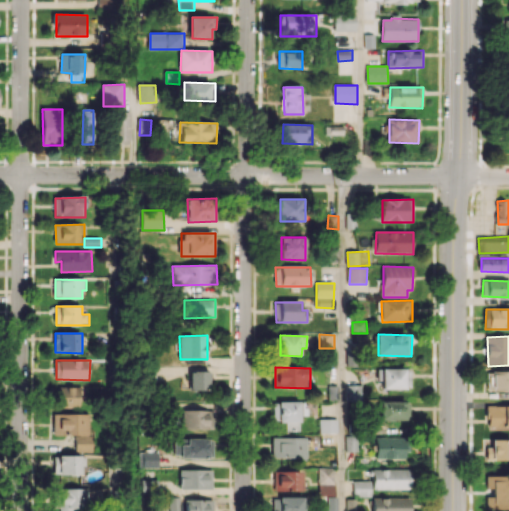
[(383,389),(412,389),(412,369),(379,370),(380,381),(383,381),(383,389)]
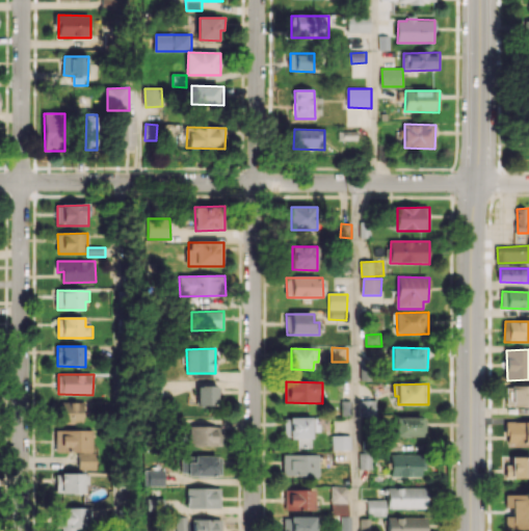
[(528,386),(508,387),(508,406),(528,406),(528,386)]
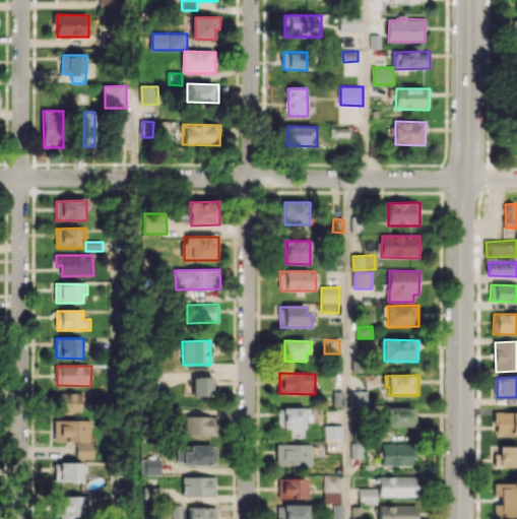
[(194,397),(213,397),(213,378),(193,378),(194,397)]
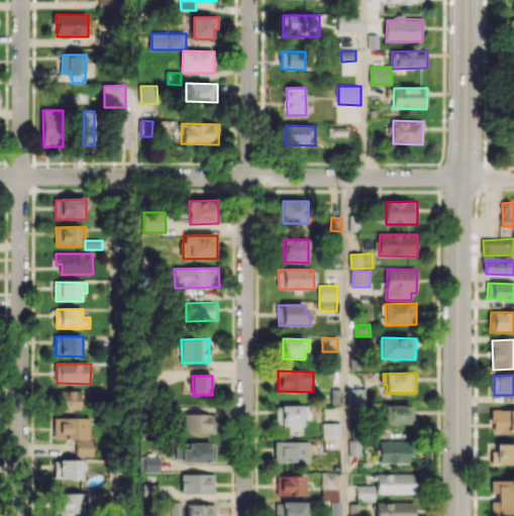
[(90,405),(90,392),(60,391),(59,412),(83,413),(83,405),(90,405)]
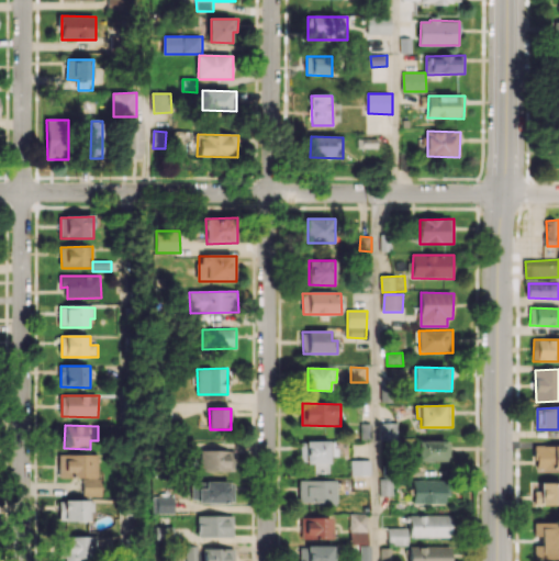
[(420,461),(449,462),(449,441),(420,440),(420,461)]
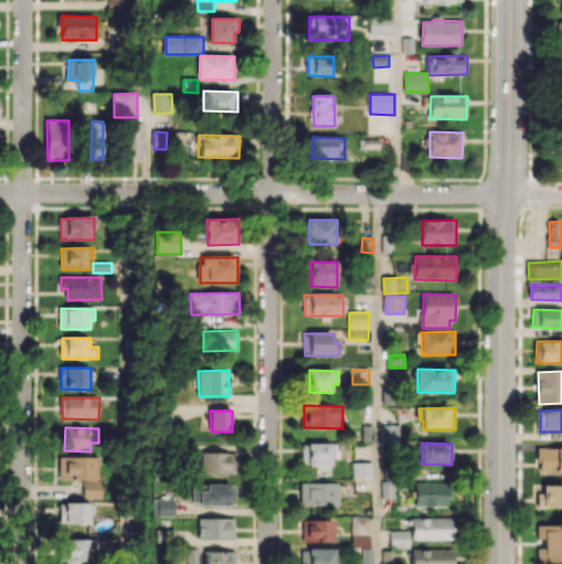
[(303,445),(304,467),(316,466),(317,477),(331,476),(331,459),(340,459),(340,444),(303,445)]
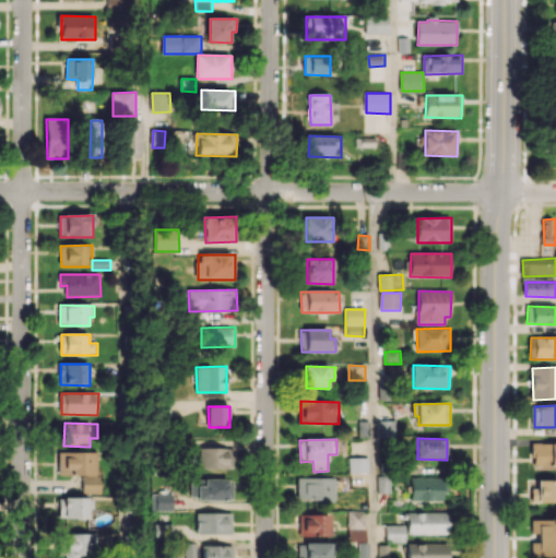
[(555,441),(534,441),(534,467),(555,466),(555,441)]
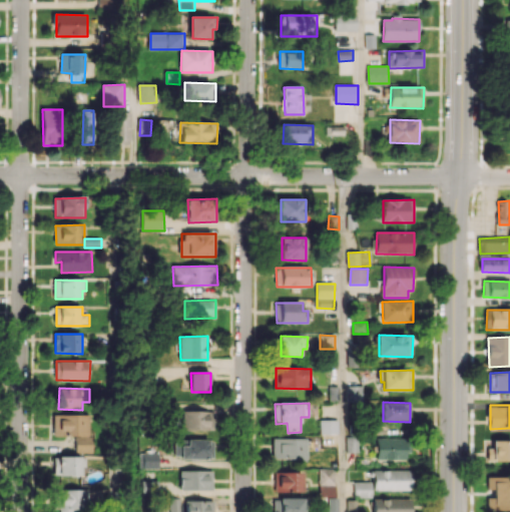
[(215,431),(214,411),(183,412),(184,431),(215,431)]
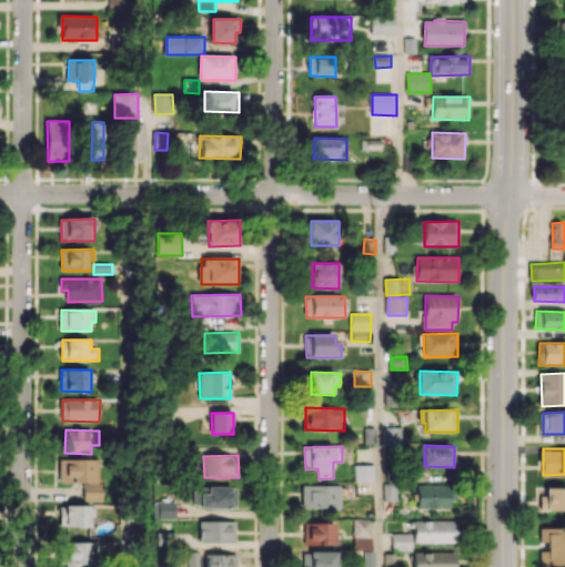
[(102,461),(62,459),(61,483),(101,484),(102,461)]
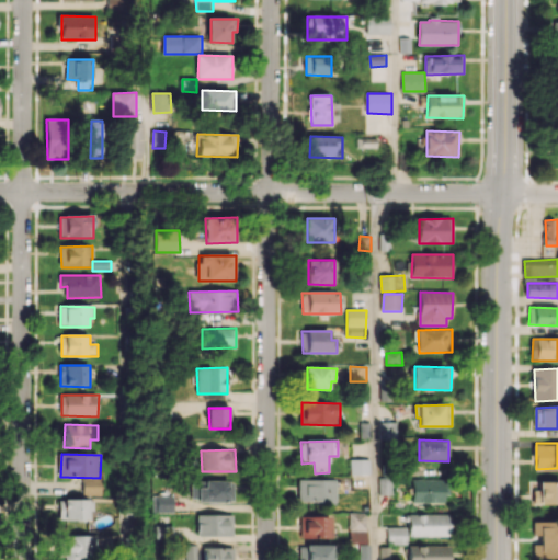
[(352,475),(372,475),(372,459),(352,459),(352,475)]
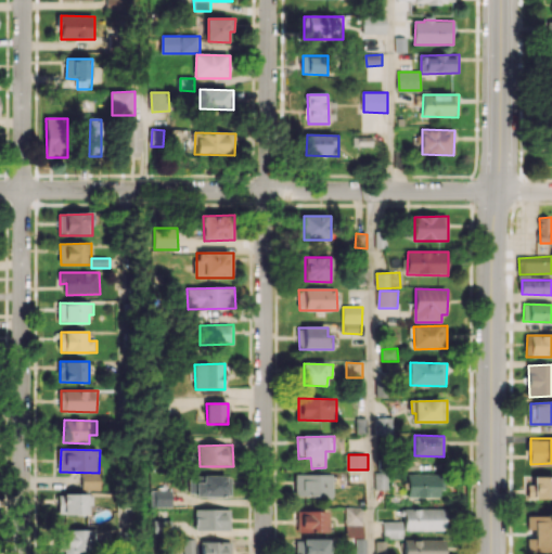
[(103,490),(103,474),(84,474),(85,490),(103,490)]
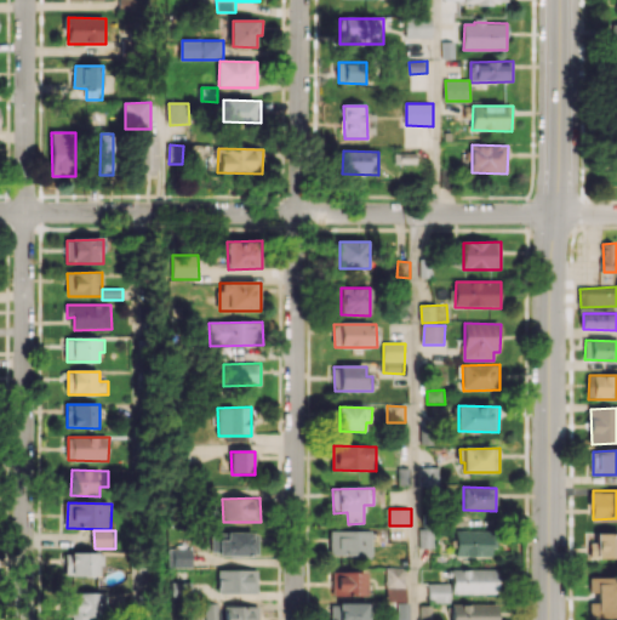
[(422,549),(436,549),(436,530),(422,530),(422,549)]
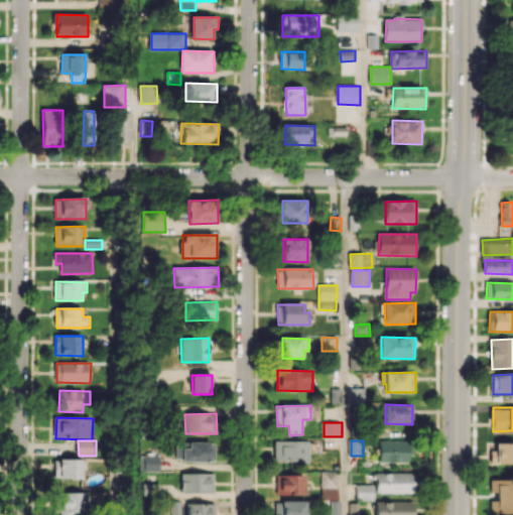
[(310,441),(276,441),(275,463),(310,463),(310,441)]
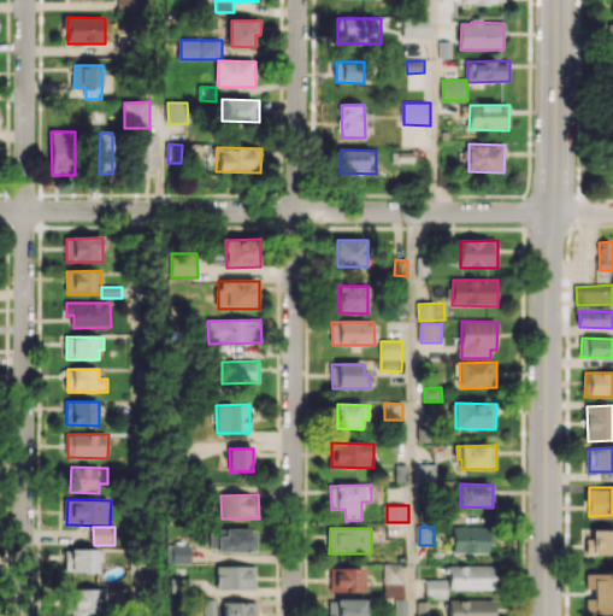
[(454,553),(493,555),(493,528),(454,528),(454,553)]
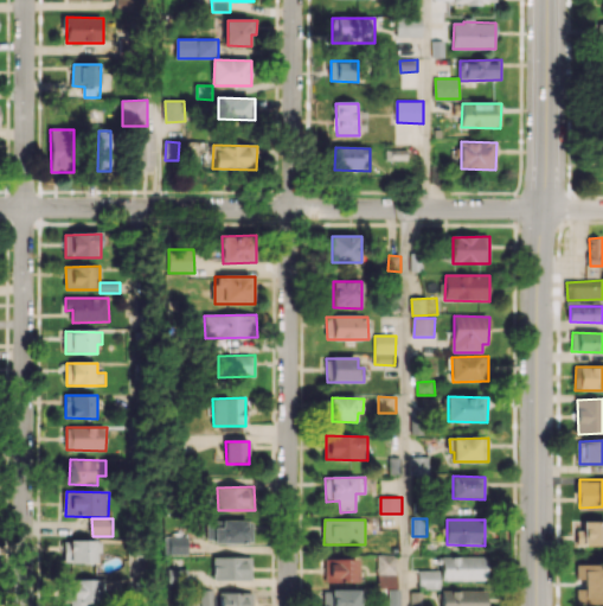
[(209,544),(255,543),(254,521),(222,521),(222,524),(207,524),(209,544)]
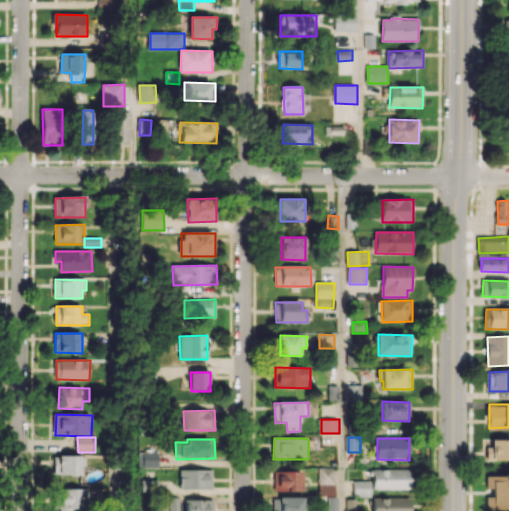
[(508,440),(493,440),(493,447),(488,447),(488,461),(508,461),(508,440)]
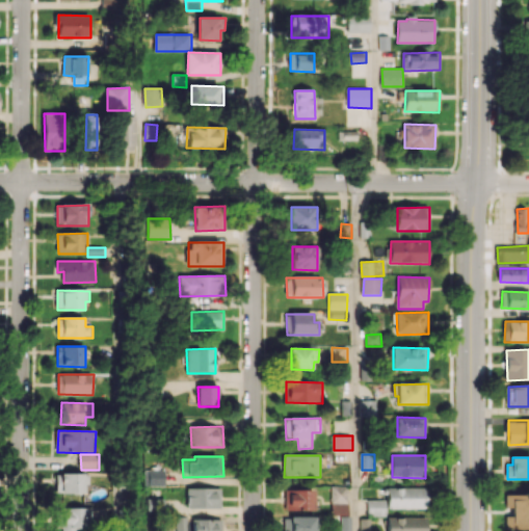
[(166,486),(165,471),(146,471),(146,486),(166,486)]
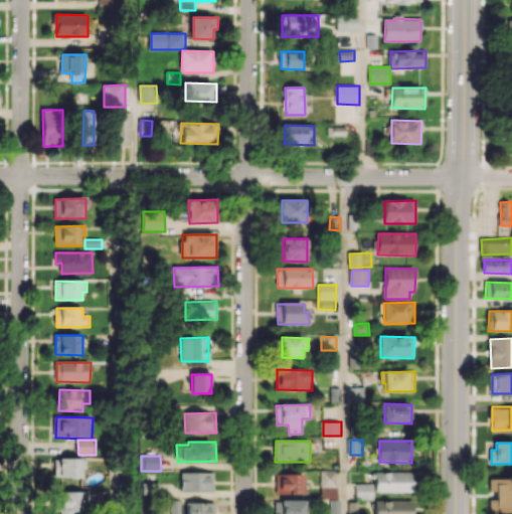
[(55,478),(83,478),(83,469),(89,469),(89,460),(56,459),(55,478)]
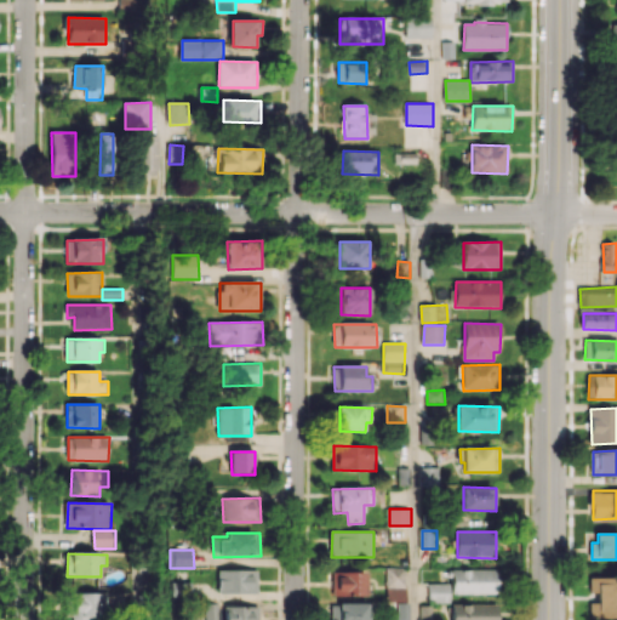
[(407,568),(388,568),(388,602),(407,602),(407,568)]
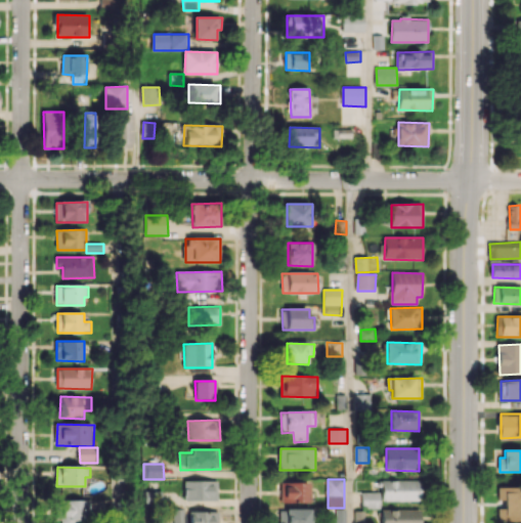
[(383,502),(422,502),(422,481),(383,480),(383,502)]
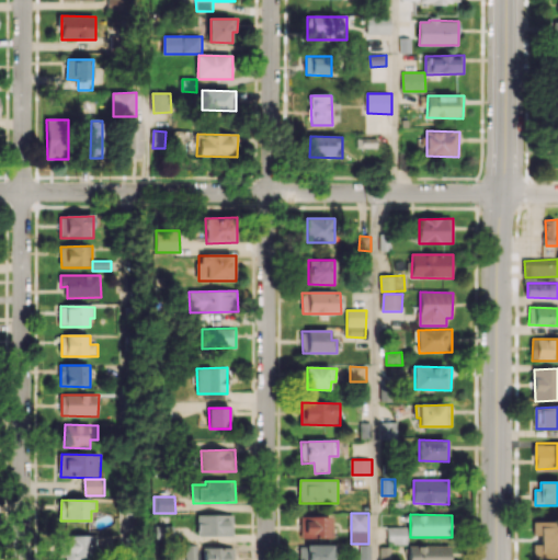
[(234,537),(235,515),(198,515),(198,536),(234,537)]
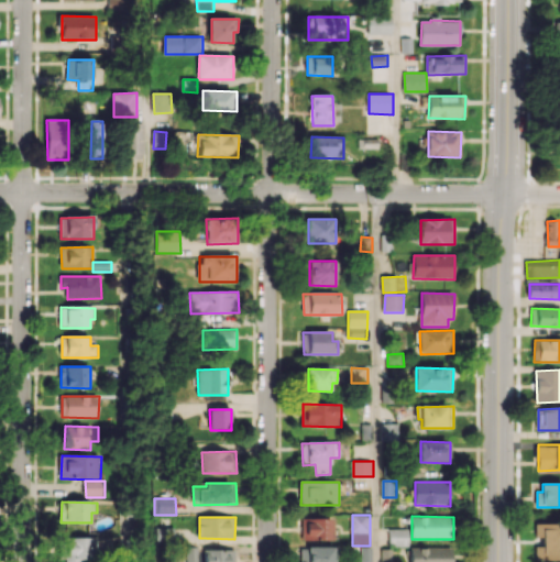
[(333,541),(333,519),(304,518),(304,540),(333,541)]
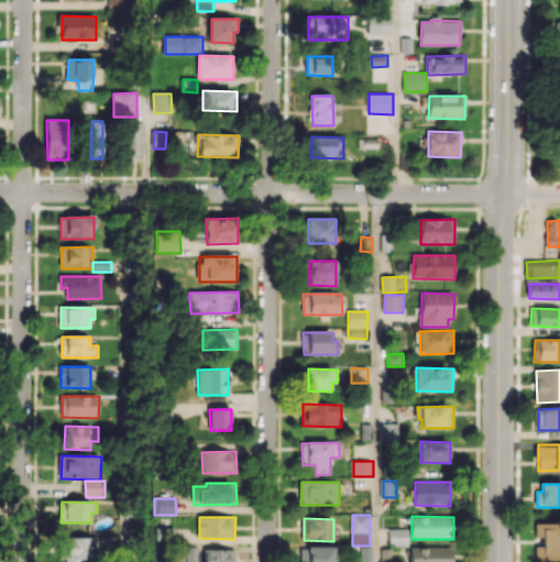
[(559,524),(538,522),(537,538),(544,538),(544,547),(537,547),(537,560),(559,560),(559,524)]
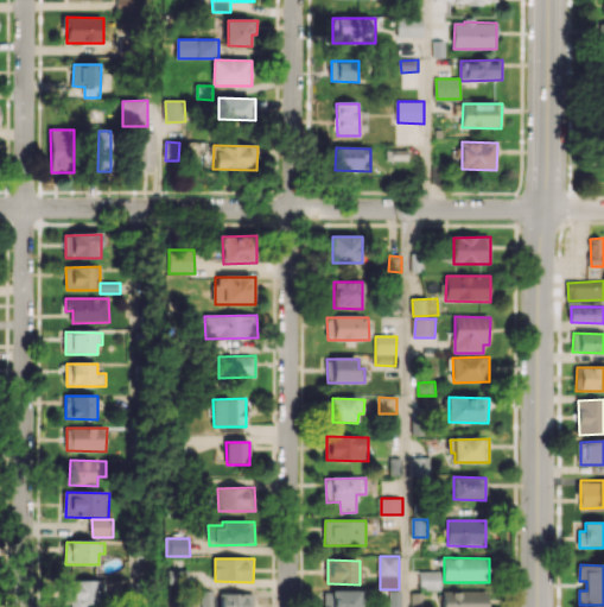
[(188,582),(188,571),(170,571),(170,582),(188,582)]
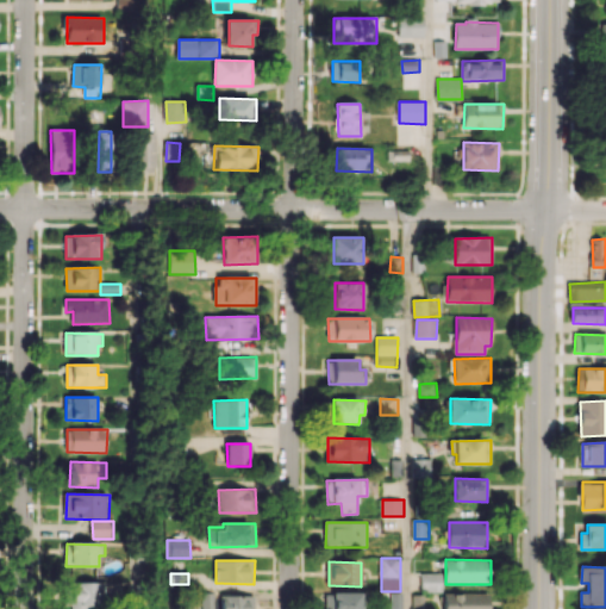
[(443,591),(443,573),(423,575),(424,592),(443,591)]
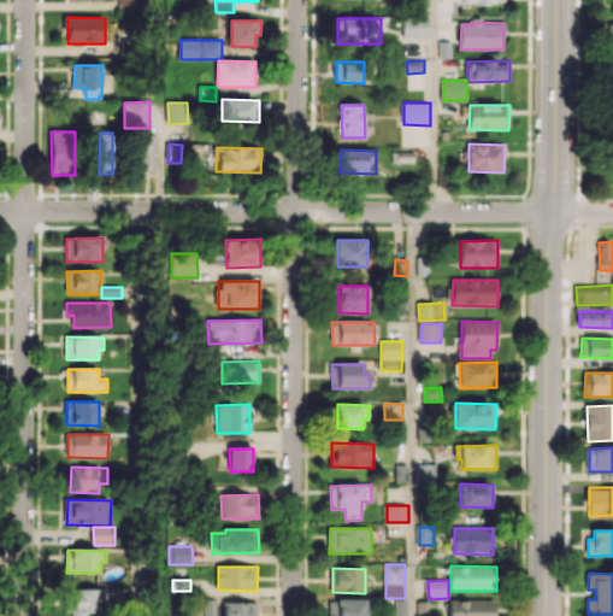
[(88,615),(89,614),(107,614),(107,591),(69,590),(69,614),(74,614),(74,615),(88,615)]
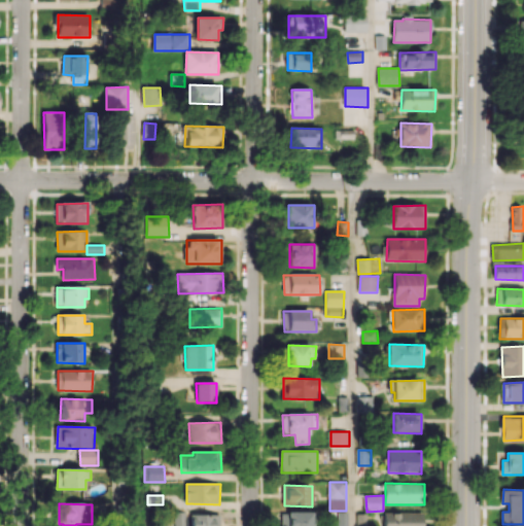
[(313,525),(314,513),(282,512),(282,525),(313,525)]
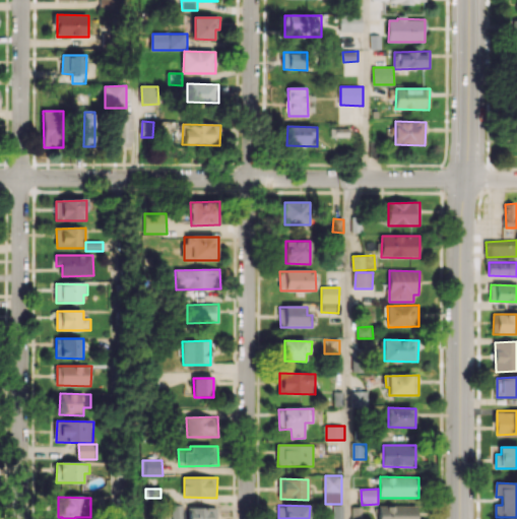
[(186,506),(175,506),(173,518),(185,518),(186,514),(185,514),(186,506)]
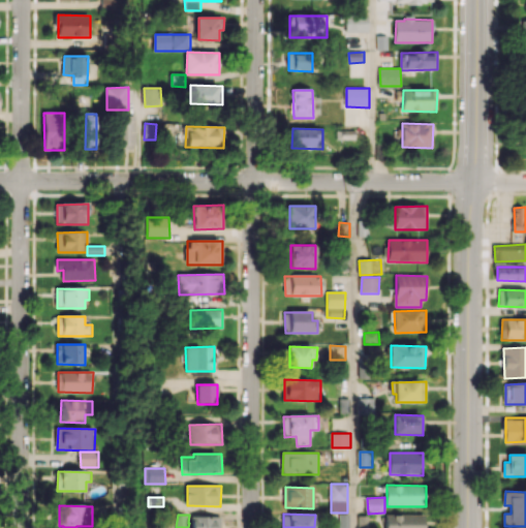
[(425,527),(425,515),(387,515),(385,527),(425,527)]
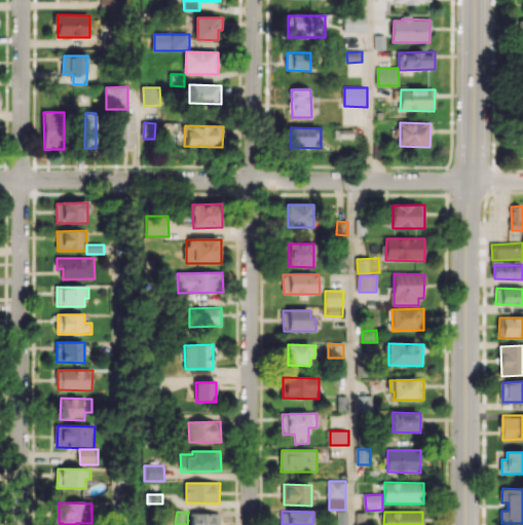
[(220,524),(221,514),(191,515),(191,524),(220,524)]
